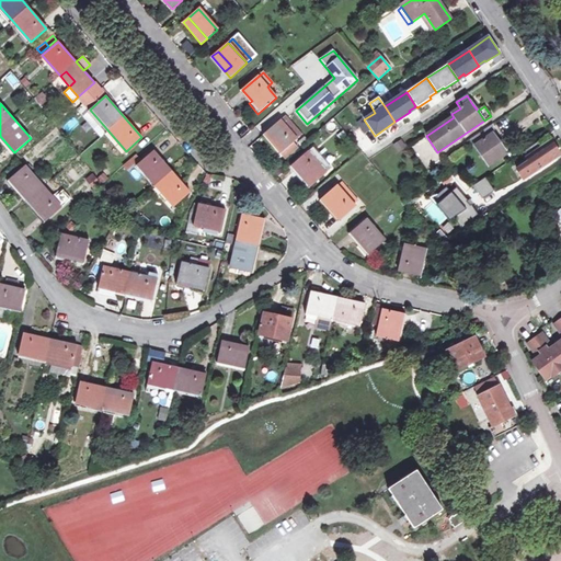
[(265,134),(286,159),(297,149),(293,144),(301,136),(284,117),(265,134)]
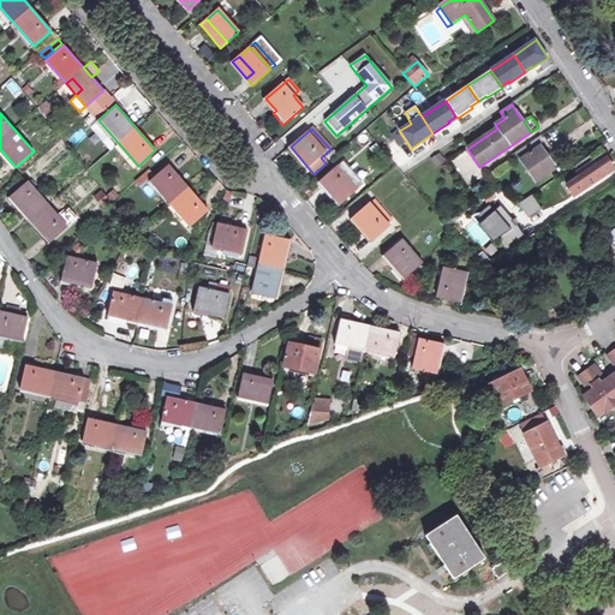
[(400,147),(405,143),(396,131),(392,133),(400,147)]
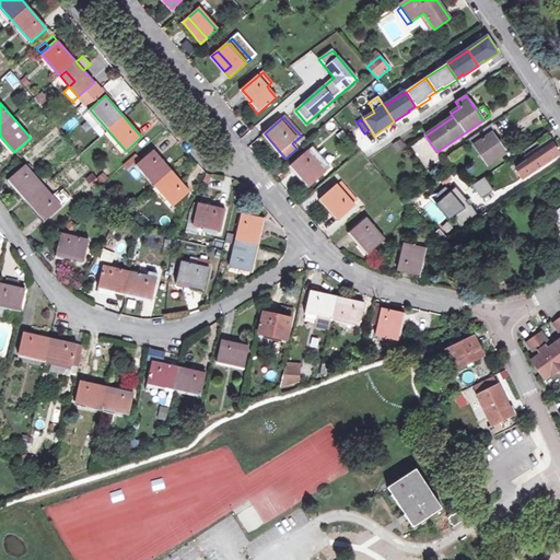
[(488,126),(481,130),(486,137),(491,132),(488,126)]
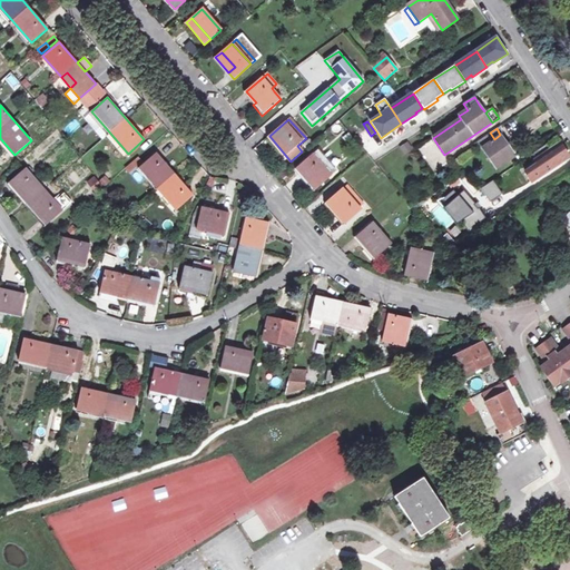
[(494,139),(490,133),(478,141),(497,169),(516,156),(509,147),(507,144),(500,135),(494,139)]
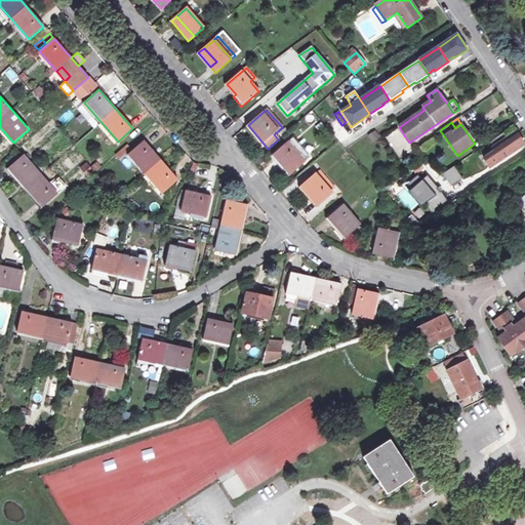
[(339,126),(332,134),(341,142),(348,134),(339,126)]
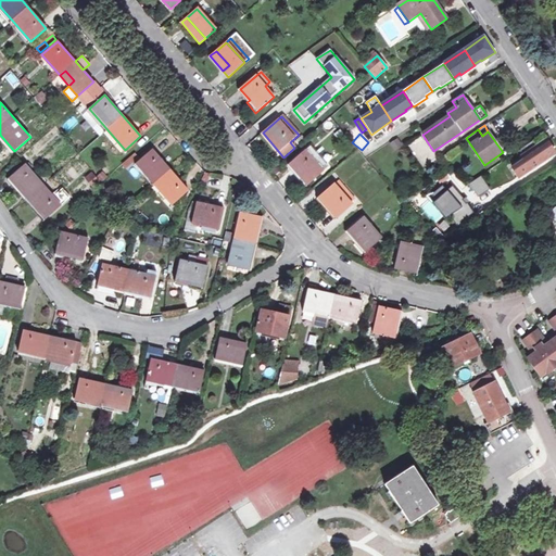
[(526,160),(514,167),(520,177),(555,153),(542,135),(519,150),(526,160)]
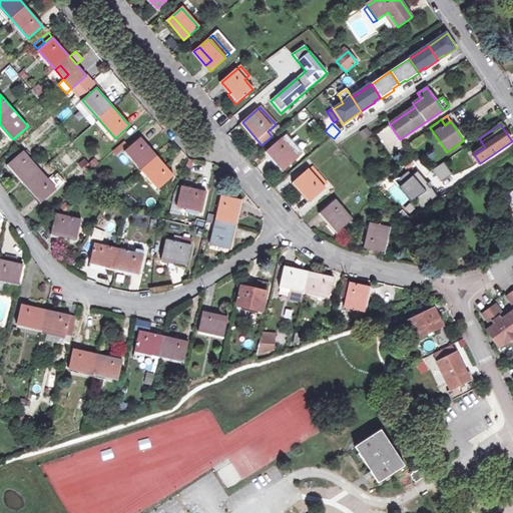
[(388,127),(377,135),(390,153),(401,145),(388,127)]
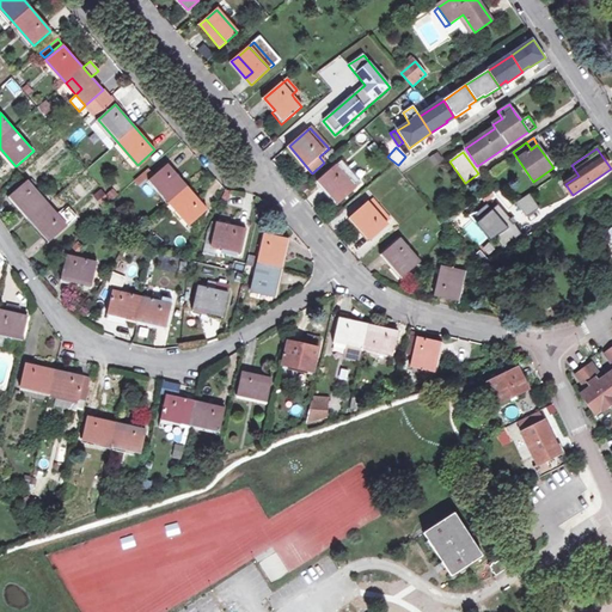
[(434,166),(442,160),(438,153),(429,158),(434,166)]
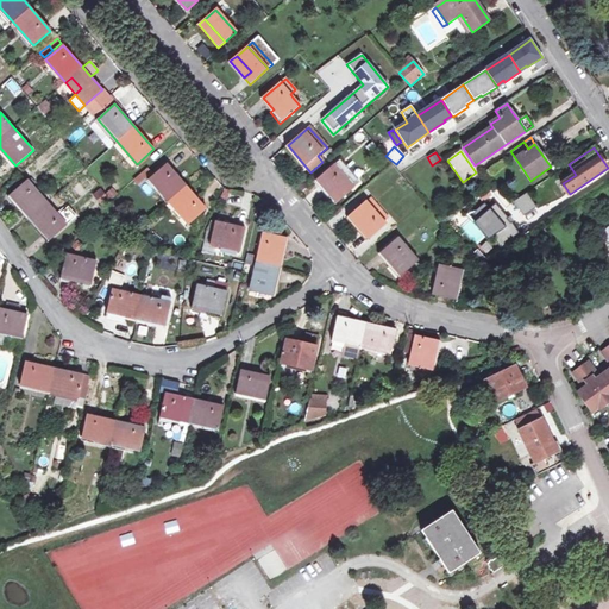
[(316,180),(337,202),(358,183),(339,161),(316,180)]
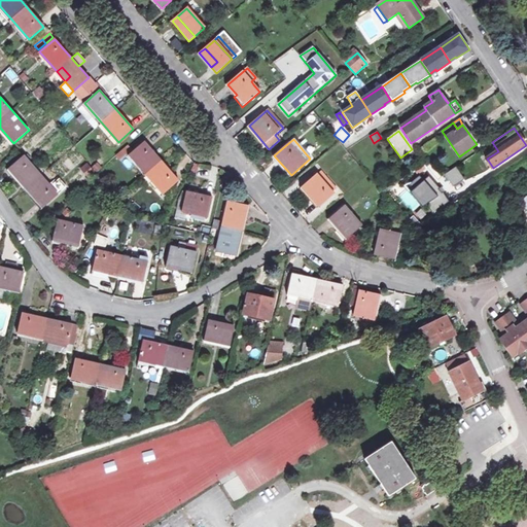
[(165,184),(160,189),(164,194),(178,181),(144,141),(128,156),(132,162),(134,160),(139,155),(152,170),(165,184)]
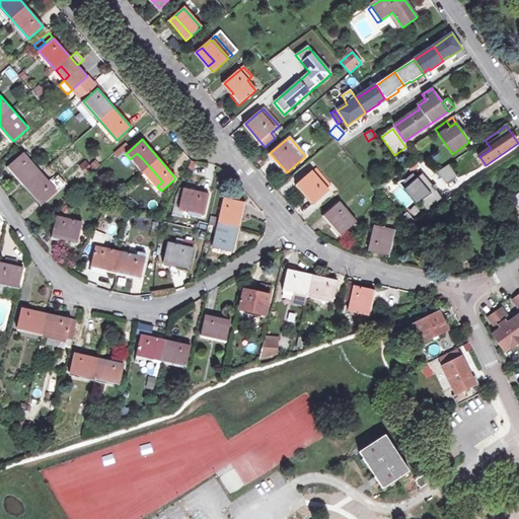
[(128,147),(125,144),(115,153),(118,156),(128,147)]
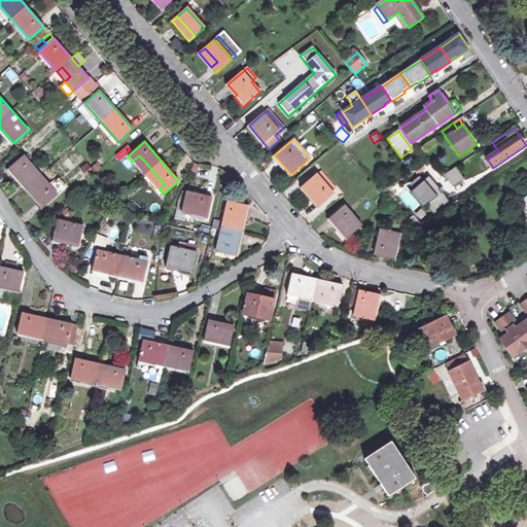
[(36,190),(47,204),(58,195),(24,155),(9,169),(32,194),(36,190)]
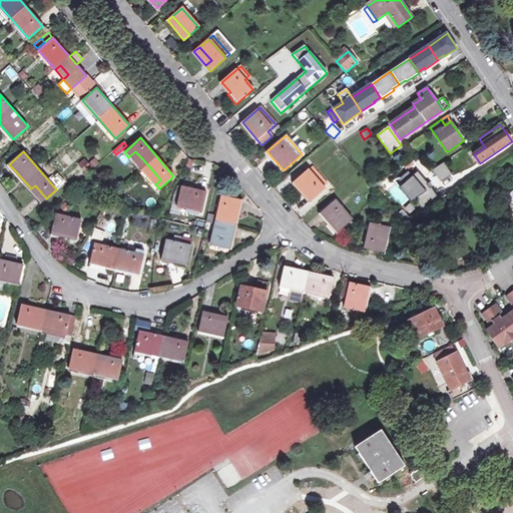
[(135,151),(130,155),(143,170),(155,184),(160,179),(148,165),(135,151)]
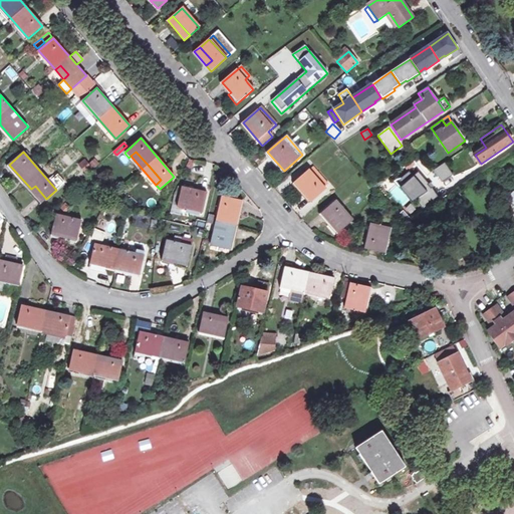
[(77,165),(87,175),(98,163),(93,158),(88,164),(83,159),(77,165)]
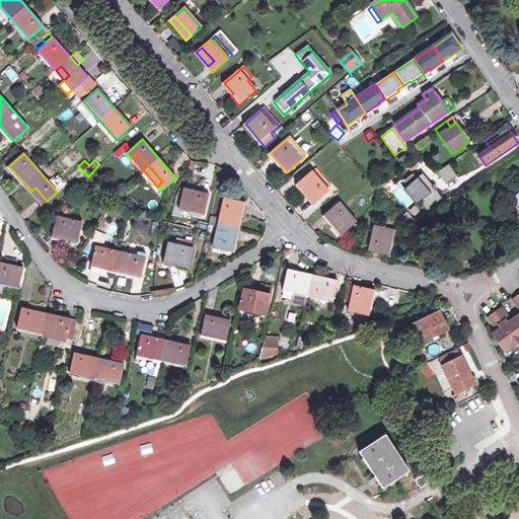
[(416,161),(408,167),(411,172),(419,167),(416,161)]
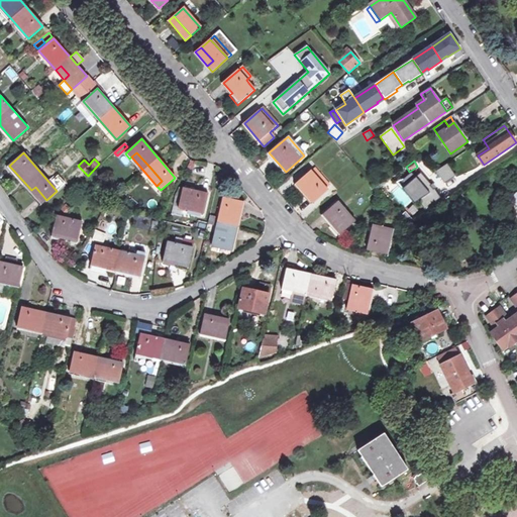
[(455,176),(447,164),(434,172),(443,183),(455,176)]
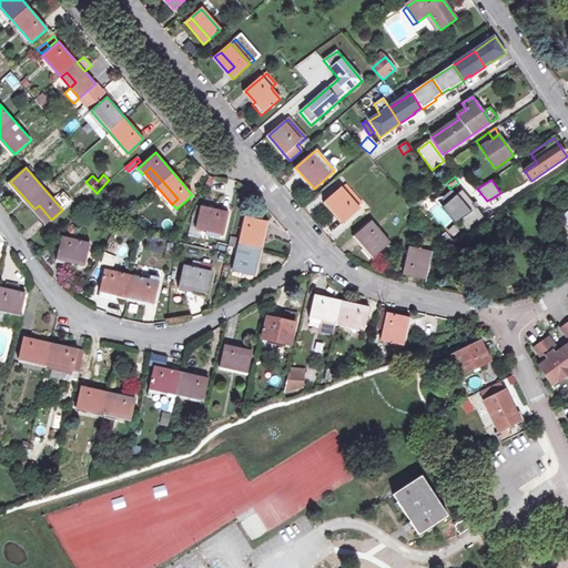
[(325,202),(344,222),(359,209),(358,206),(363,203),(347,186),(343,190),(341,188),(325,202)]
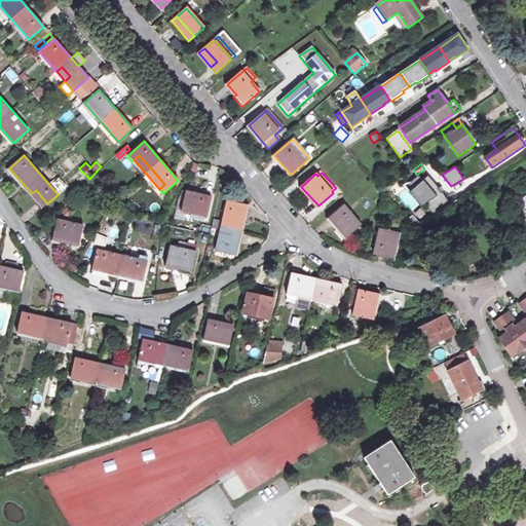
[(424,181),(420,176),(410,184),(414,189),(410,193),(422,207),(426,203),(434,216),(450,204),(443,192),(442,193),(439,189),(440,188),(428,177),(424,181)]
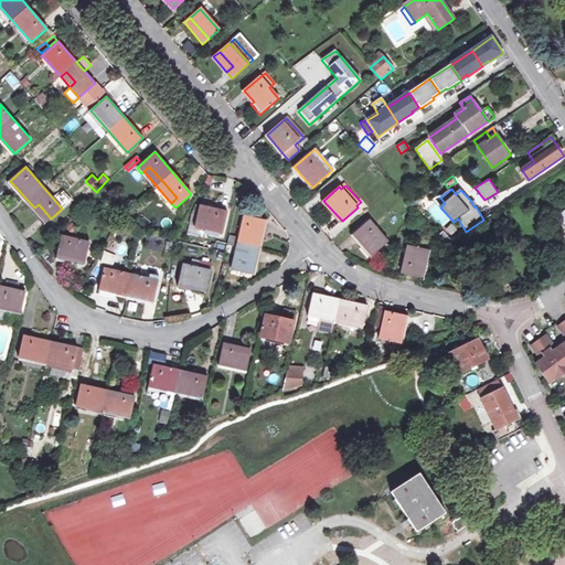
[(249,192),(238,190),(236,200),(247,202),(249,192)]
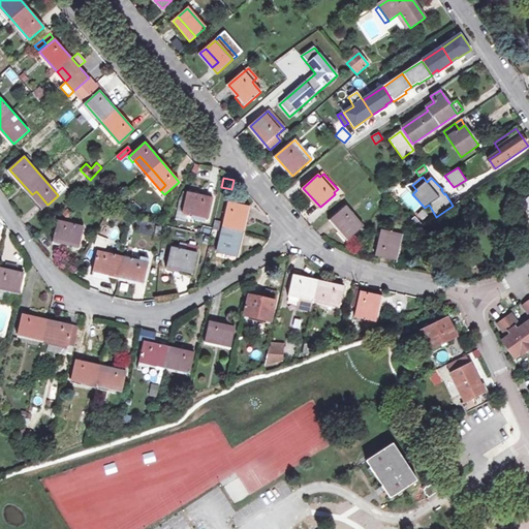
[(43,208),(48,205),(36,191),(32,194),(43,208)]
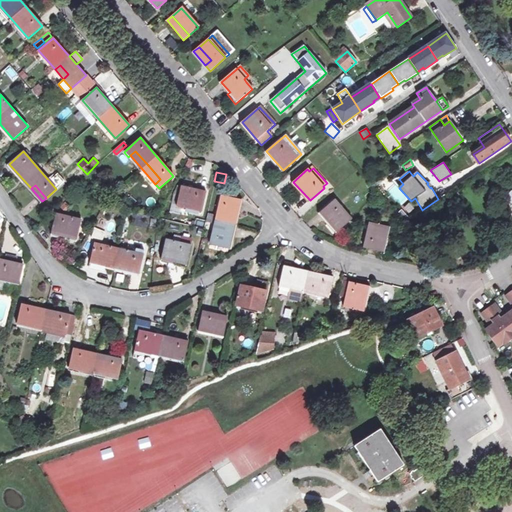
[(193,209),(192,213),(200,214),(205,192),(181,187),(179,197),(173,195),(171,204),(193,209)]
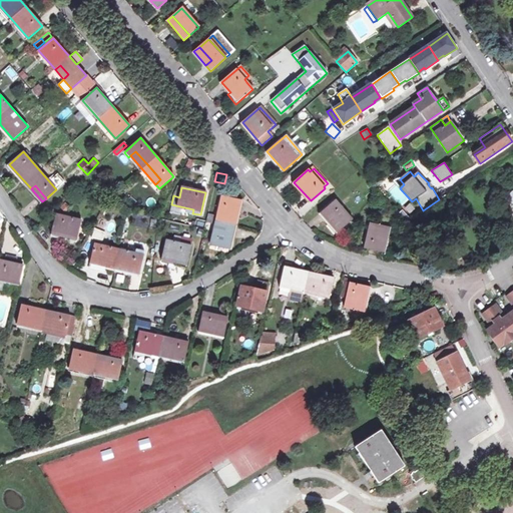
[(209,245),(222,248),(228,223),(234,225),(239,200),(221,196),(216,215),(208,214),(207,218),(215,220),(209,245)]
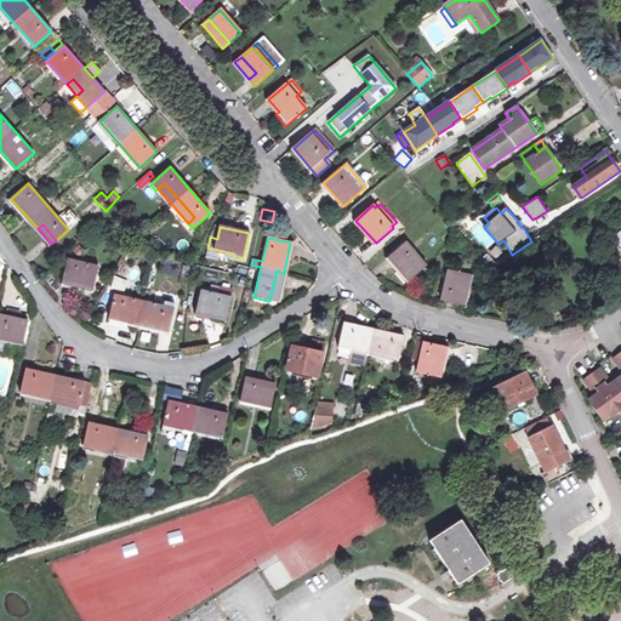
[(387,258),(408,281),(426,266),(405,243),(387,258)]
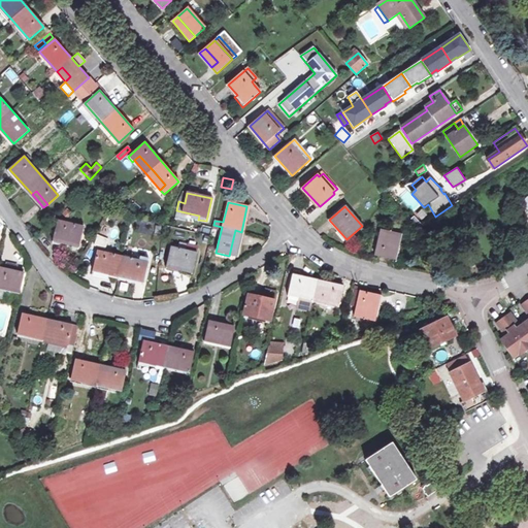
[(84,227),(58,221),(54,240),(60,241),(59,244),(78,250),(84,227)]
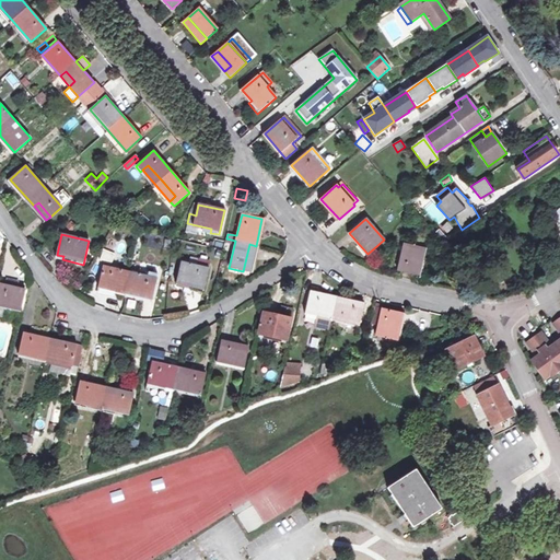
[(249,272),(256,246),(249,244),(243,271),(249,272)]
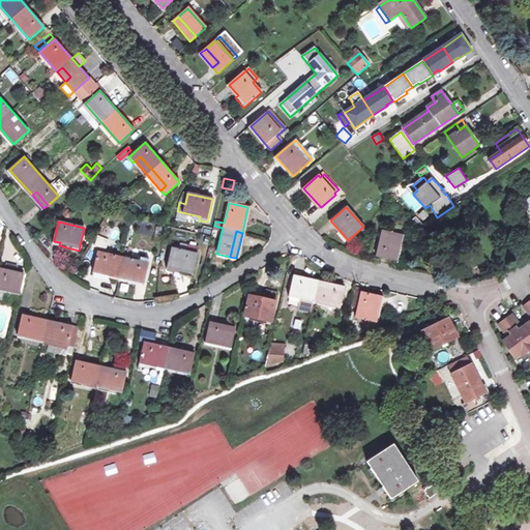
[(377,257),(396,261),(402,236),(382,231),(377,257)]
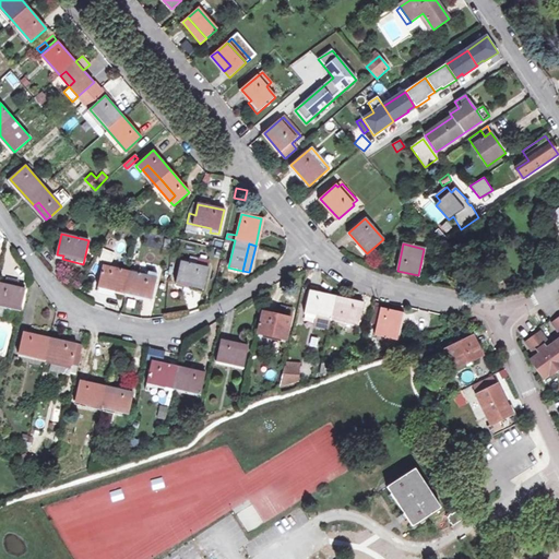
[(111,264),(117,248),(106,245),(99,259),(111,264)]
